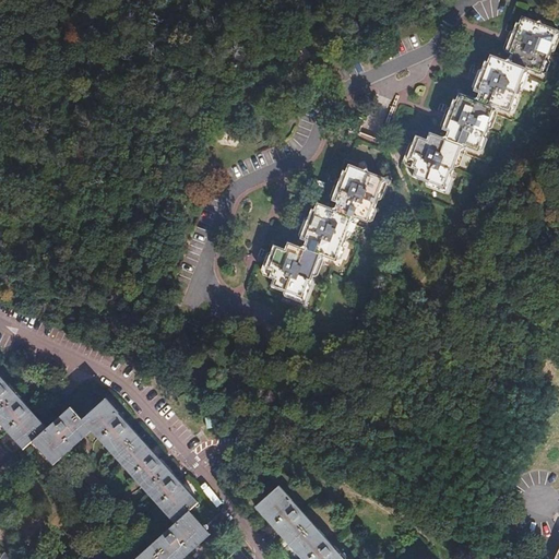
[(416,168),(413,176),(444,188),(450,175),(452,175),(462,150),(467,146),(478,151),(484,137),(486,137),(491,122),(489,122),(494,113),(497,111),(497,109),(498,108),(510,113),(515,98),(518,98),(523,83),(522,83),(525,73),(528,72),(527,70),(530,69),(539,73),(545,60),(547,61),(554,46),(551,45),(556,35),(558,34),(557,30),(543,24),(540,21),(537,22),(522,16),(519,23),(516,22),(506,51),(510,54),(509,59),(504,60),(490,55),(487,62),(485,61),(473,91),(478,92),(476,97),(473,98),(459,93),(456,100),(453,99),(441,129),(447,131),(445,135),(441,137),(429,132),(427,140),(416,135),(407,157),(415,161),(412,167),(416,168)]
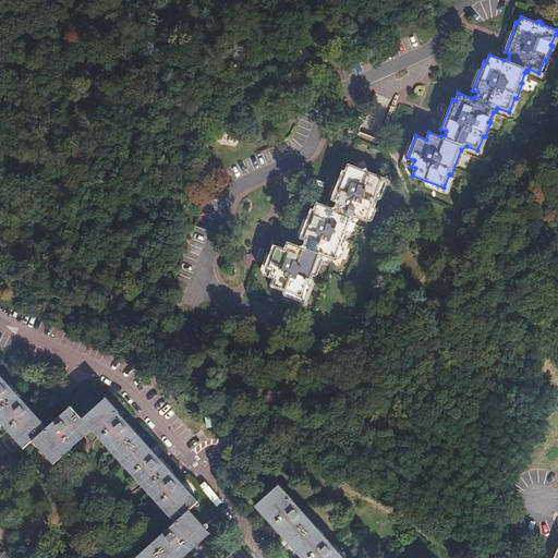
[(462,154),(458,167),(465,170),(470,157),(462,154)]
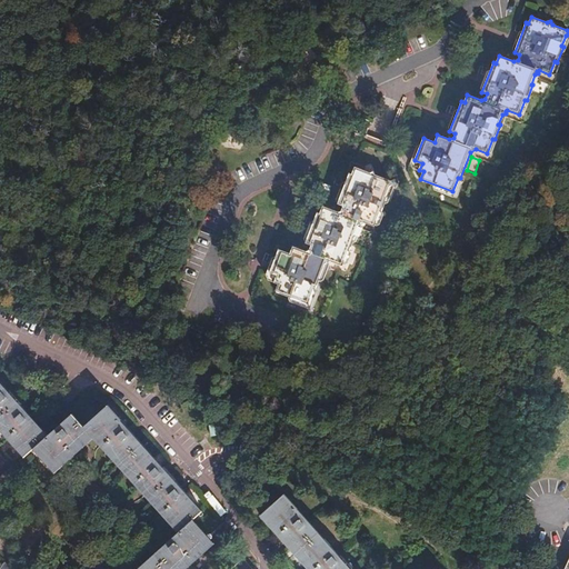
[(278,282),(275,290),(307,303),(312,289),(315,289),(325,265),(331,262),(341,267),(347,252),(349,253),(356,238),(353,237),(358,226),(360,227),(361,223),(373,228),(379,213),(381,213),(388,198),(386,198),(390,188),(393,187),(391,183),(376,177),(373,173),(371,175),(355,168),(351,176),(349,175),(337,203),(342,206),(340,211),(336,212),(322,207),(319,215),(317,213),(305,242),(310,245),(309,249),(303,251),(291,247),(289,253),(278,249),(269,271),(277,273),(273,281),(278,282)]
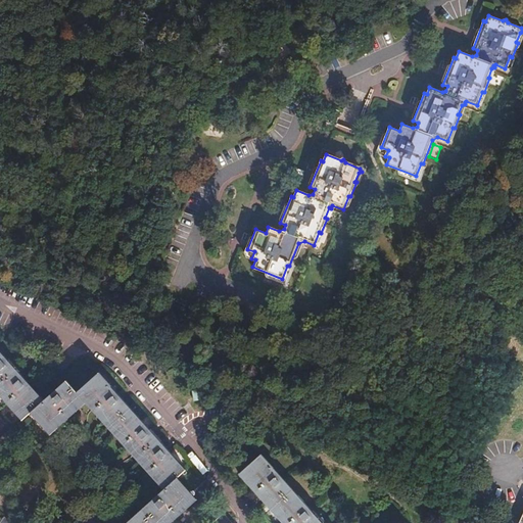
[(0,397),(18,419),(27,411),(41,398),(0,352),(0,397)]
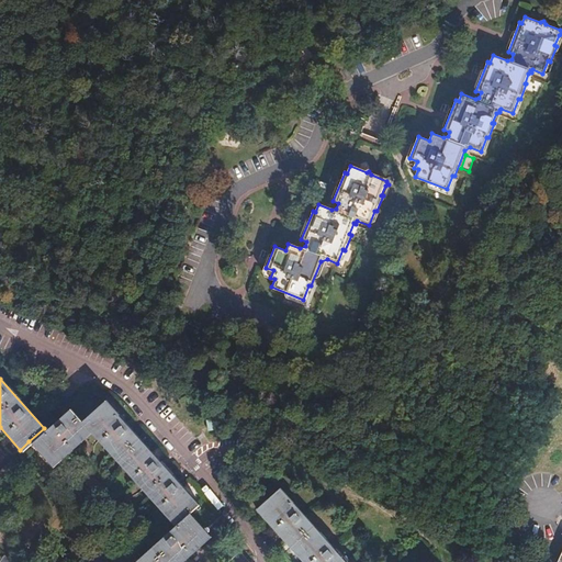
[(105,400),(80,423),(88,431),(176,525),(190,510),(200,502),(105,400)]
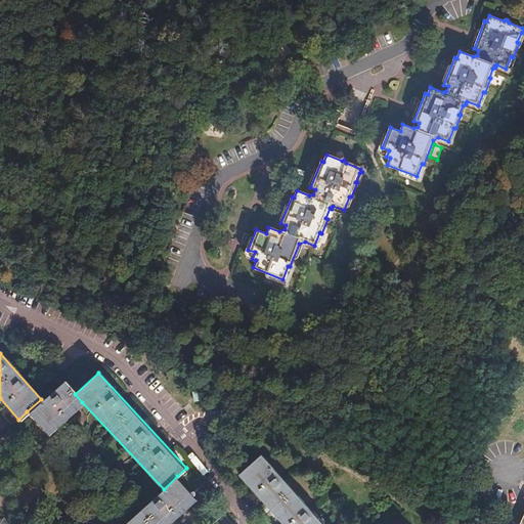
[(41,399),(27,411),(46,434),(82,402),(75,394),(62,380),(41,399)]
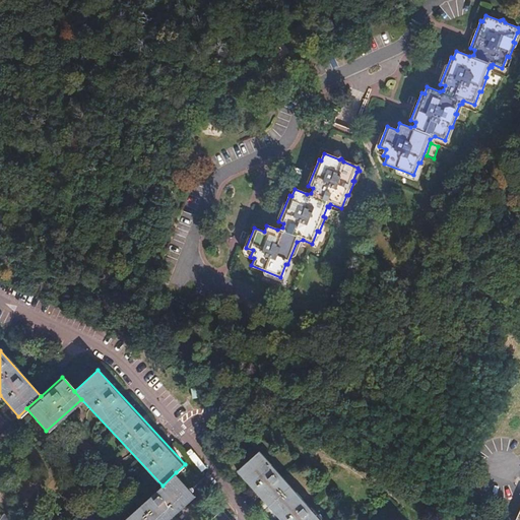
[(0,414),(8,425),(18,416),(0,395),(0,414)]
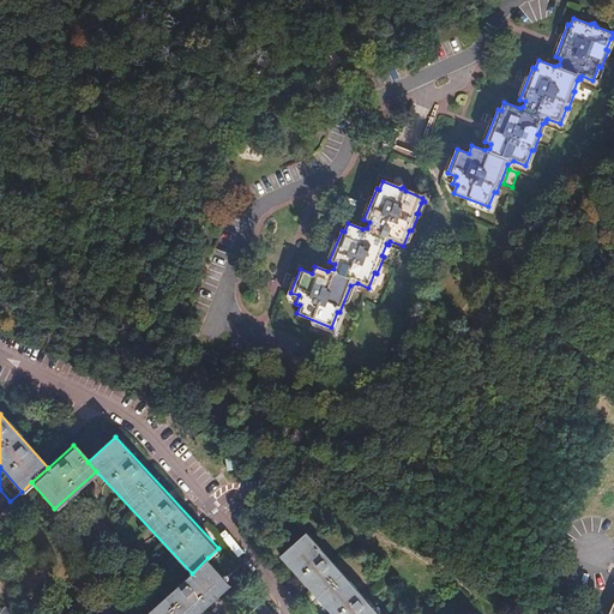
[(10,501),(0,510),(0,534),(22,516),(10,501)]
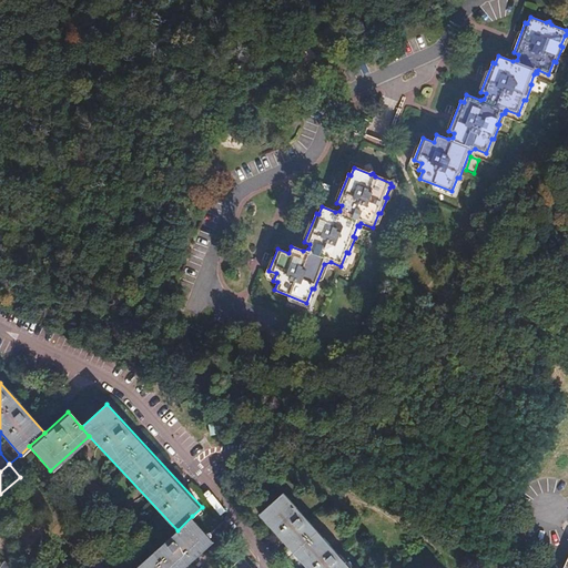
[(347,567),(284,494),(260,515),(305,567),(347,567)]
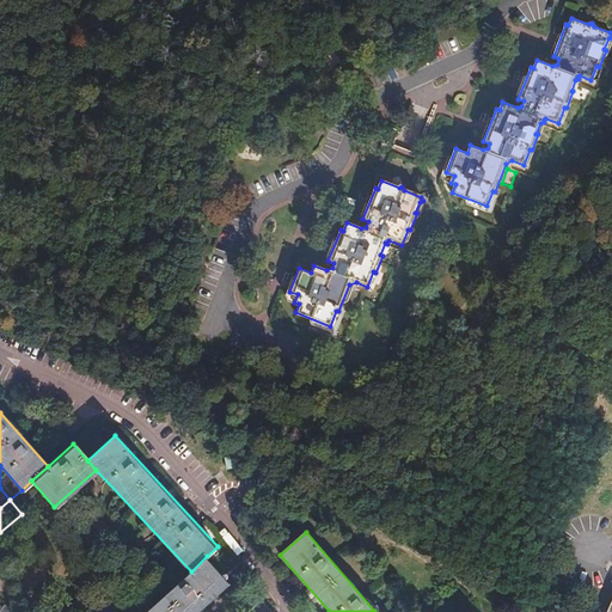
[(196,611),(230,582),(207,556),(191,571),(145,611),(196,611)]
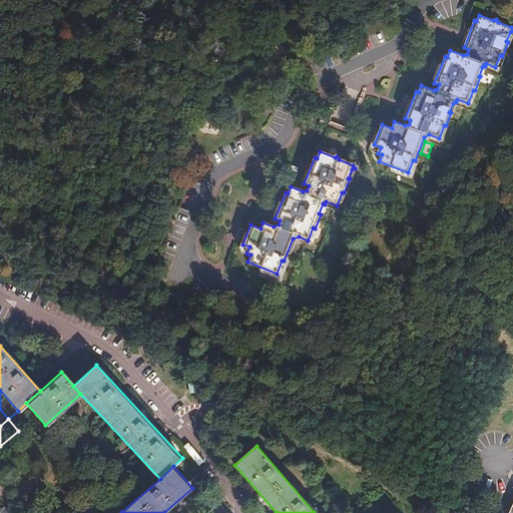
[(512,512),(512,489),(503,511),(508,512),(512,512)]
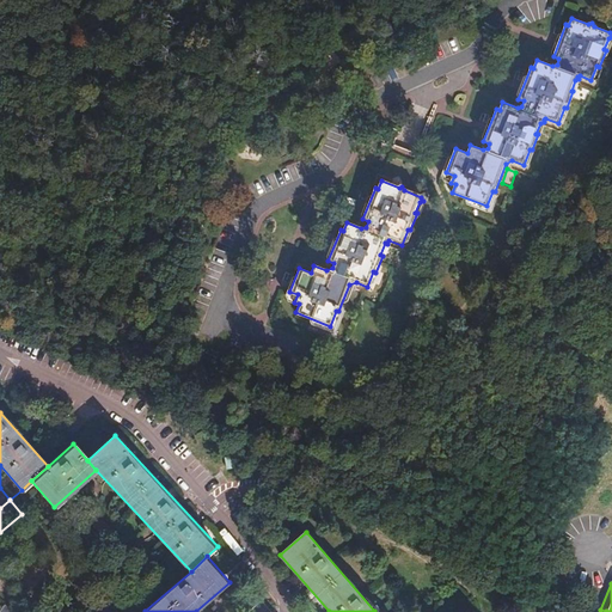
All buildings are outlined.
